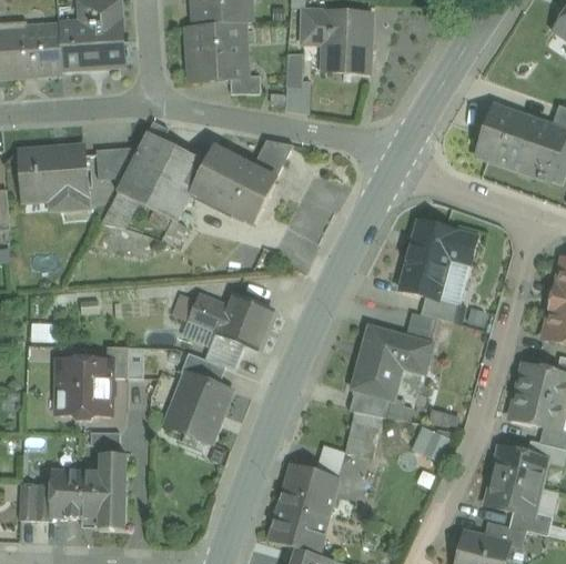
[(118,0),(84,2),(86,24),(58,27),(58,30),(60,67),(122,62),(118,0)]
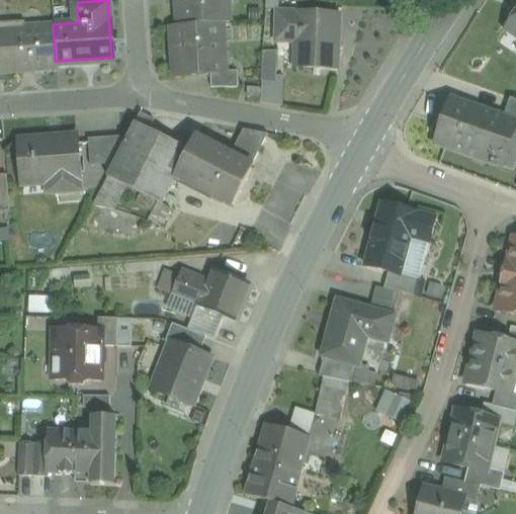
[(180,0),(180,4),(176,4),(177,23),(221,20),(228,20),(227,1),(221,2),(221,0),(180,0)]
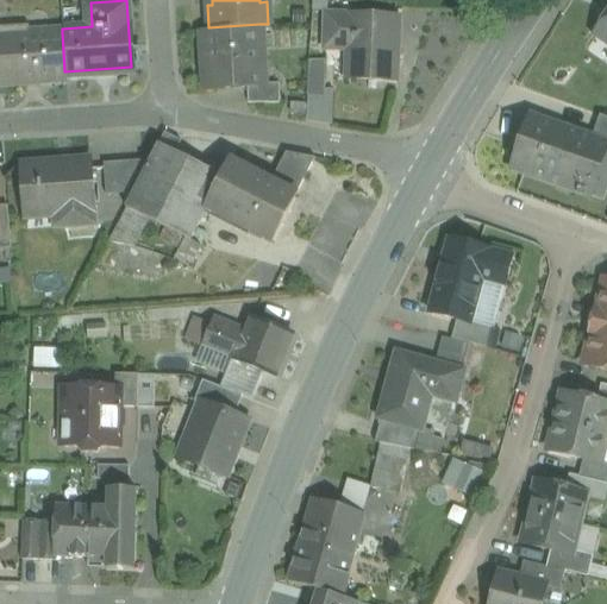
[(606,5),(589,31),(606,43),(606,5)]
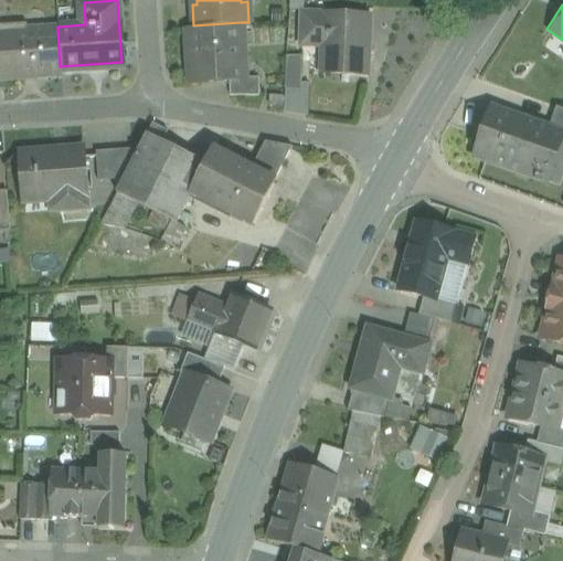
[(364,13),(303,11),(301,42),(325,43),(324,71),(362,72),(364,13)]
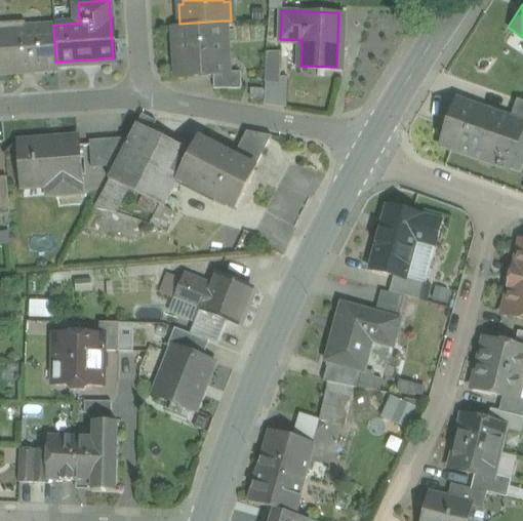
[(53,28),(24,29),(24,19),(0,21),(0,71),(22,69),(21,67),(56,65),(55,62),(53,28)]
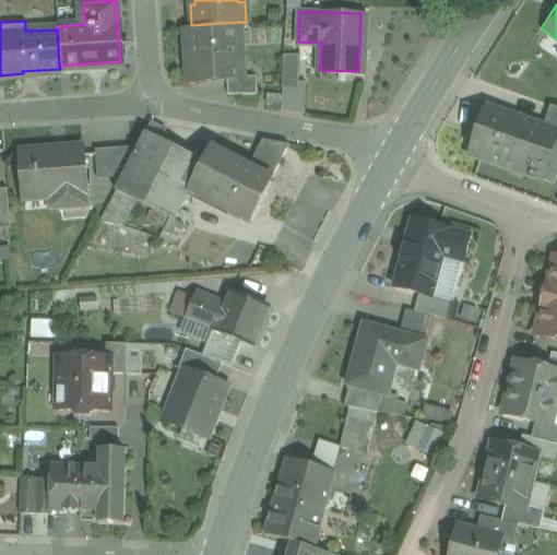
[(191,25),(184,25),(185,46),(189,46),(191,80),(226,77),(235,77),(235,74),(233,43),(239,43),(238,22),(191,25)]
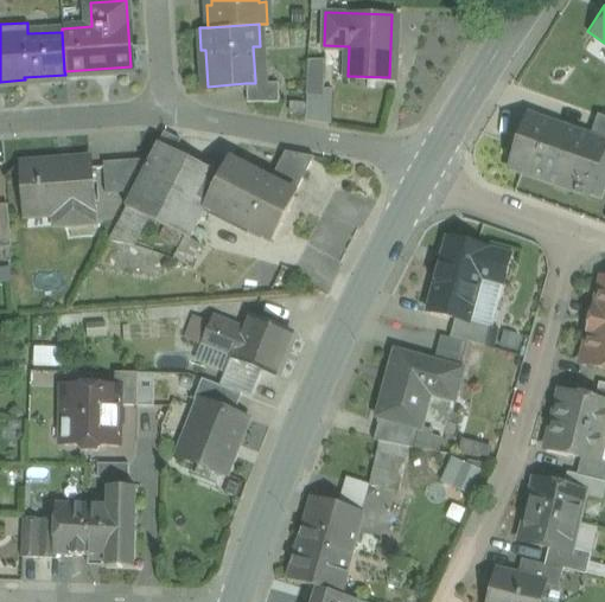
[(306,57),(305,93),(322,94),(324,57),(306,57)]
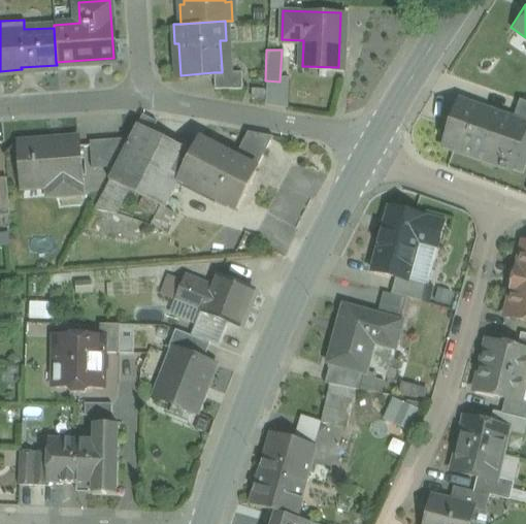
[(241,69),(222,70),(222,72),(214,72),(214,87),(241,87),(241,69)]
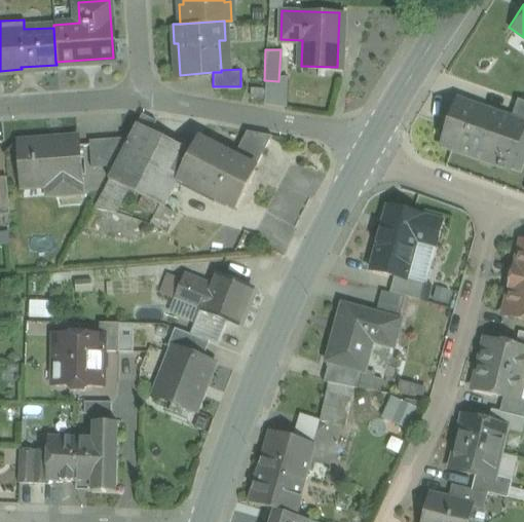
[(263,80),(252,79),(251,94),(262,94),(263,80)]
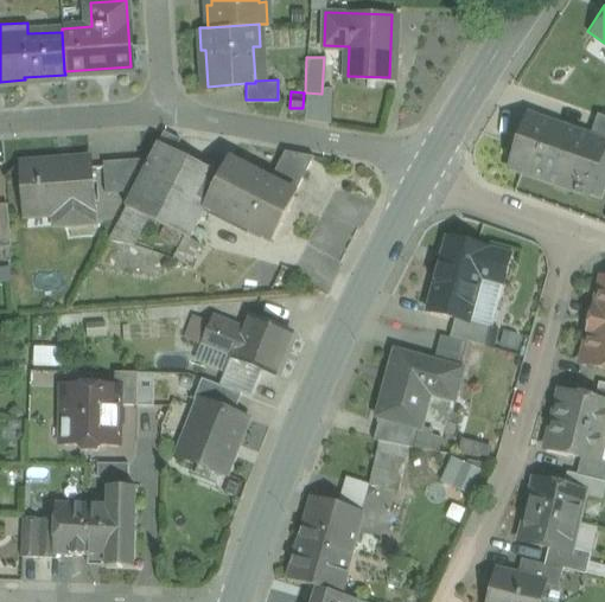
[(303,108),(301,120),(330,125),(331,94),(322,94),(305,93),(303,108)]
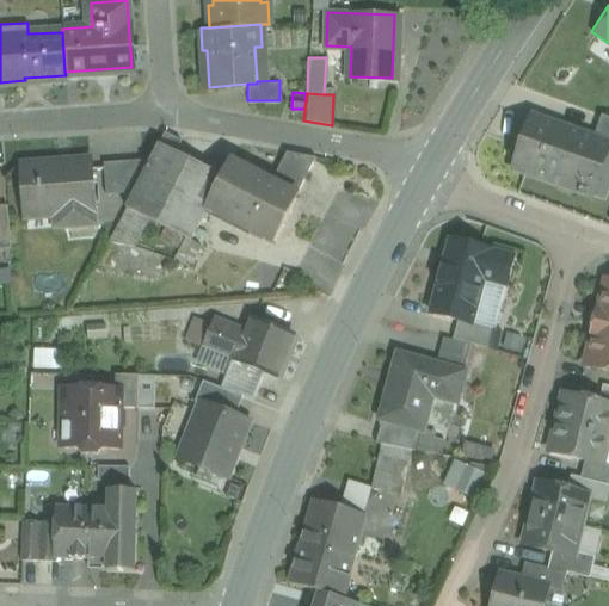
[(608,115),(600,111),(591,136),(608,142),(608,143),(608,115)]
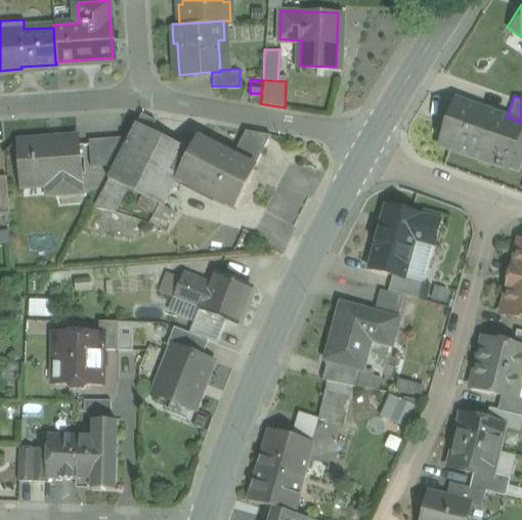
[(507,117),(454,98),(439,141),(494,161),(494,163),(501,165),(502,164),(506,165),(521,123),(521,122),(507,117)]
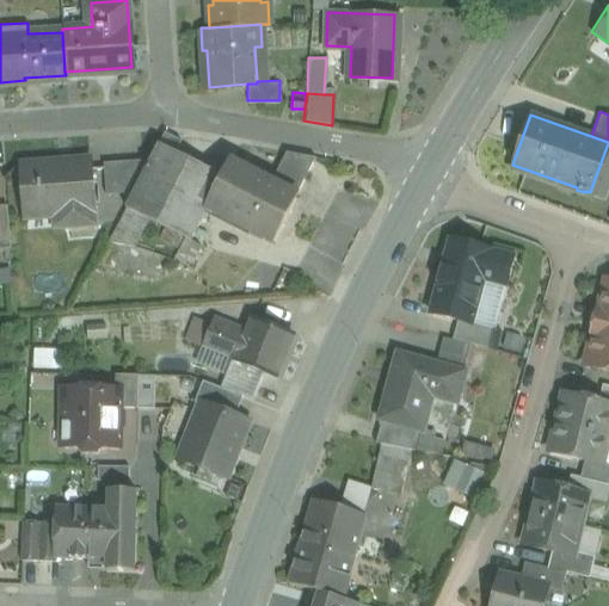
[(133,191),(125,205),(147,217),(185,236),(189,239),(205,206),(217,181),(222,174),(174,150),(180,138),(164,131),(149,158),(133,191)]
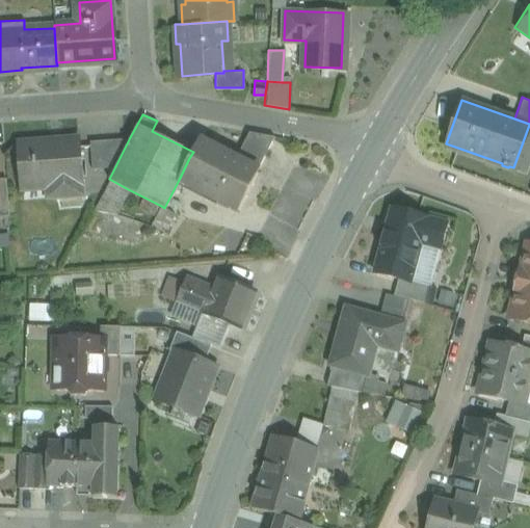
[(248,131),(236,156),(258,167),(273,135),(248,131)]
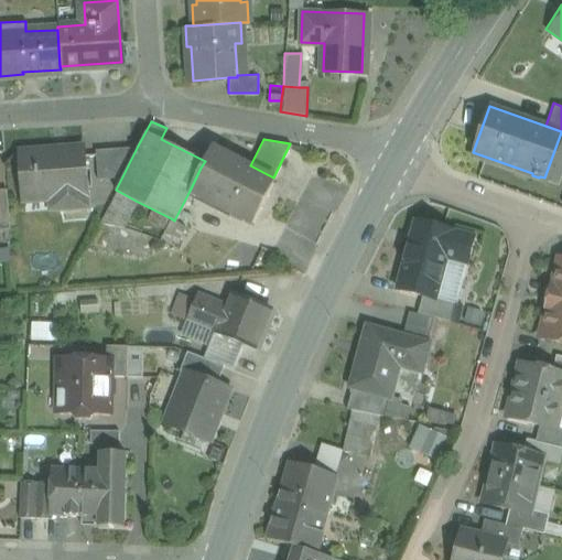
[(65,148),(19,151),(22,197),(62,194),(63,207),(86,205),(82,144),(65,146),(65,148)]
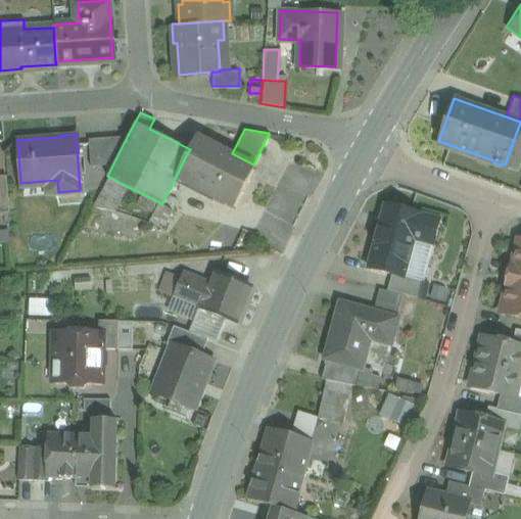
[(128,135),(88,137),(90,164),(113,163),(128,135)]
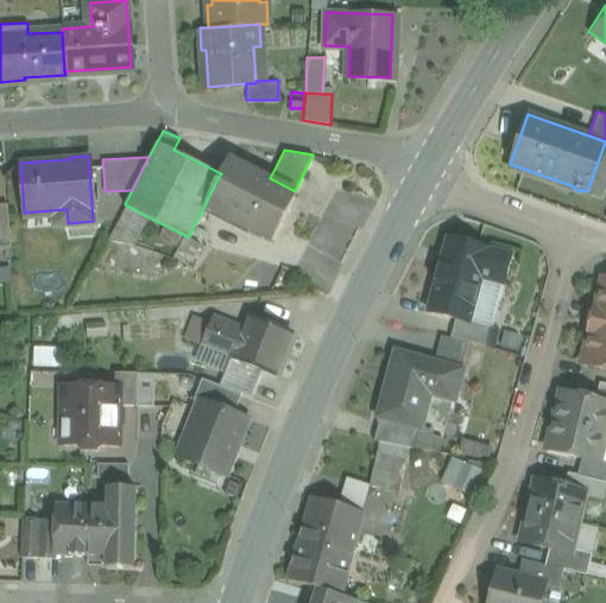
[(216,181),(257,202),(270,178),(234,160),(229,157),(221,173),(216,181)]
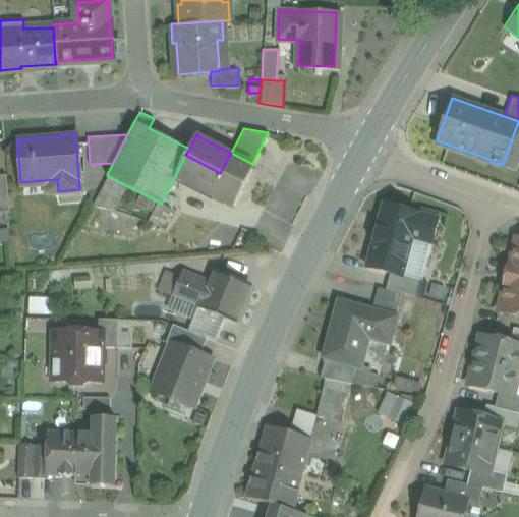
[(220,173),(209,193),(231,205),(252,164),(231,153),(220,173)]
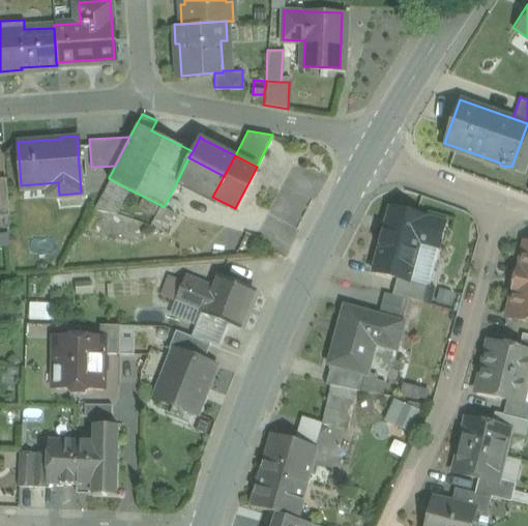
[(224,176),(188,157),(178,179),(212,197),(224,176)]
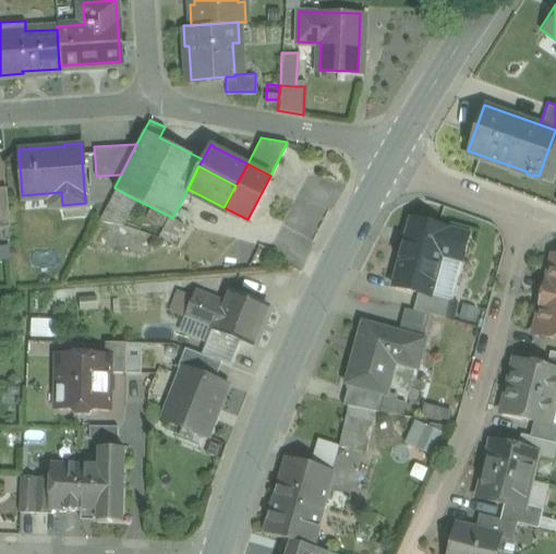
[(5,185),(0,185),(0,225),(9,225),(5,185)]
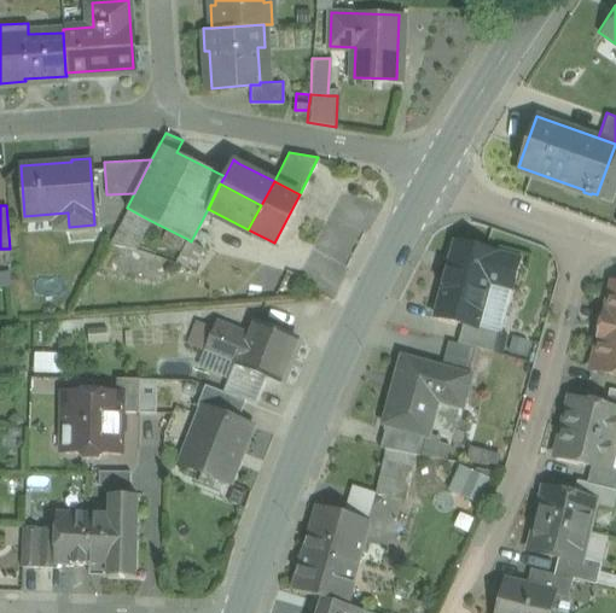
[(149,220),(127,208),(109,243),(135,246),(149,220)]
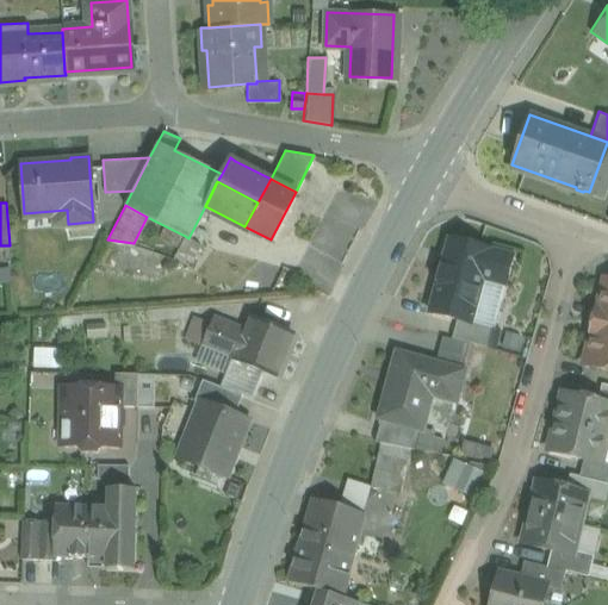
[(185,236),(175,253),(191,260),(199,243),(188,238),(185,236)]
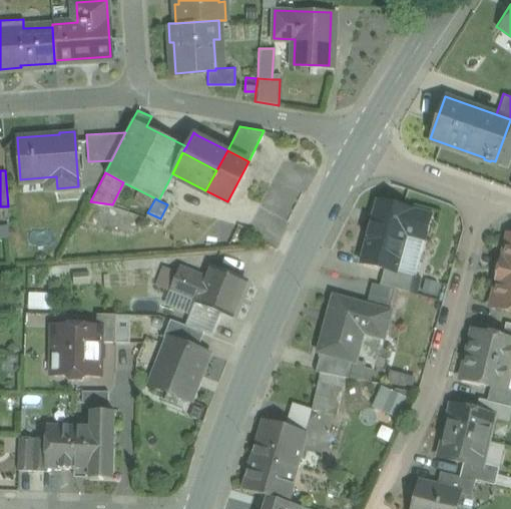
[(429,213),(377,198),(376,201),(379,201),(374,221),(371,220),(360,261),(383,267),(394,270),(395,269),(404,231),(423,236),(429,213)]
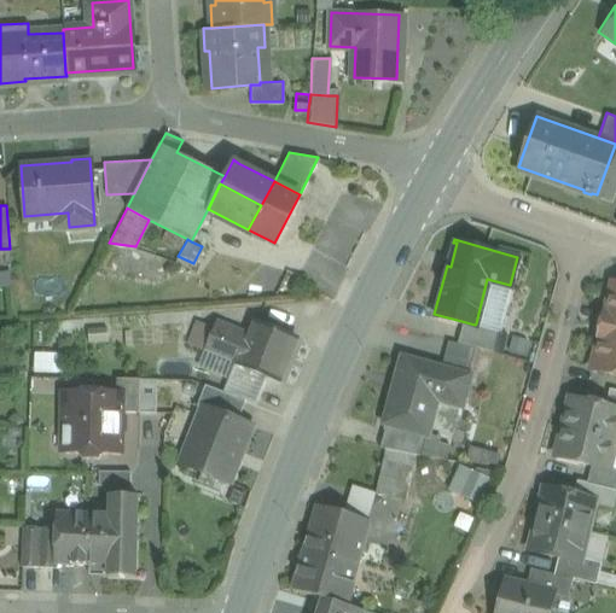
[(10,249),(0,249),(0,264),(11,264),(10,249)]
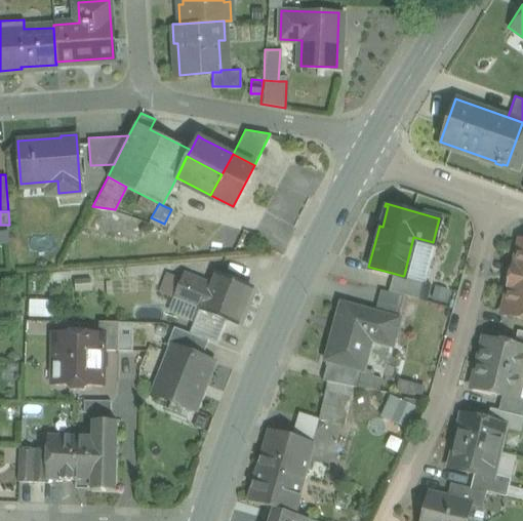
[(433,242),(413,237),(404,275),(423,280),(433,242)]
